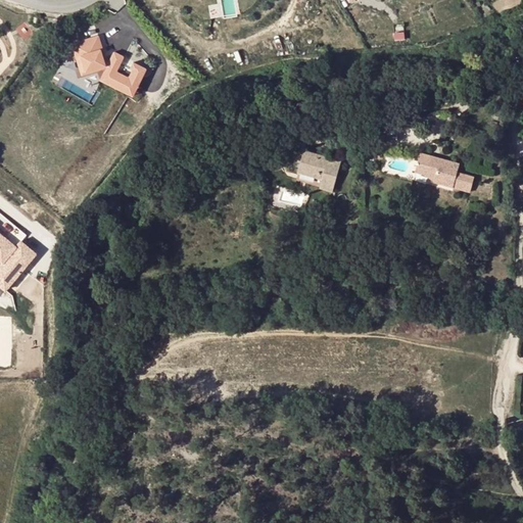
[(97,35),(70,44),(82,76),(104,67),(106,67),(100,81),(134,96),(147,68),(133,61),(130,69),(132,70),(129,77),(117,72),(125,56),(113,51),(109,60),(103,57),(100,48),(102,48),(97,35)]
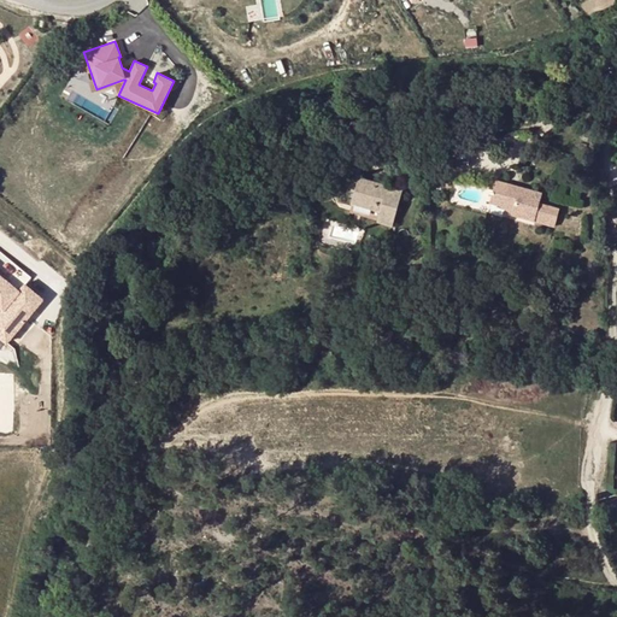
[(445,157),(442,164),(445,165),(453,168),(458,151),(447,147),(445,157)]
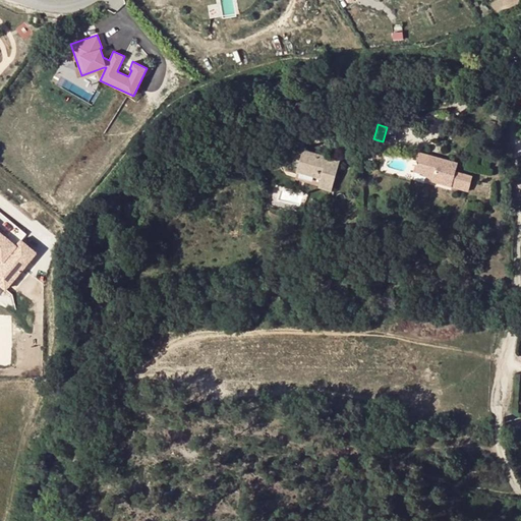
[(317,177),(315,153),(304,149),(306,142),(297,139),(292,156),(301,159),(298,171),(317,177)]
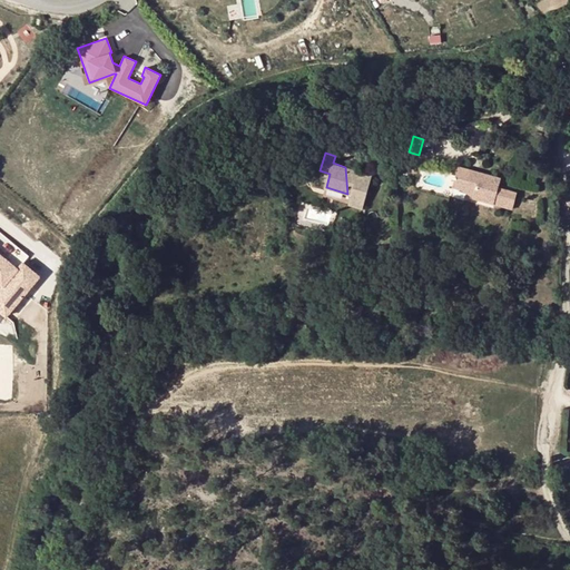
[(475,193),(474,197),(512,207),(517,193),(499,187),(501,178),(459,166),(453,186),(475,193)]
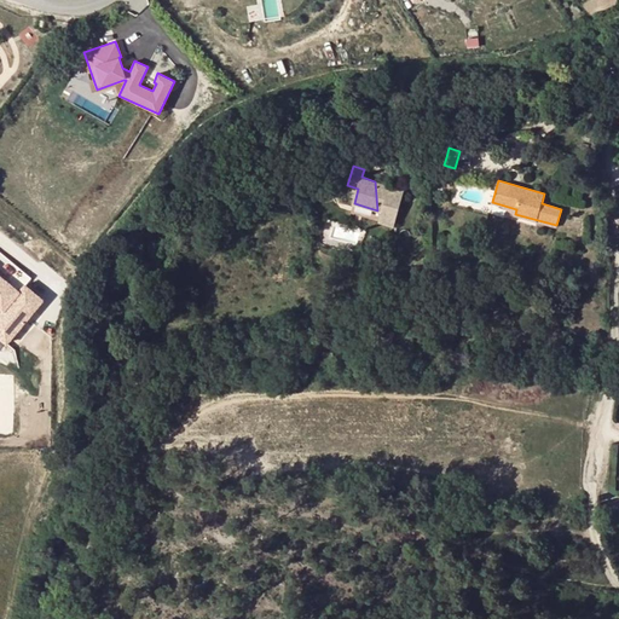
[(404,190),(375,181),(377,210),(381,210),(379,220),(379,221),(394,225),(404,190)]
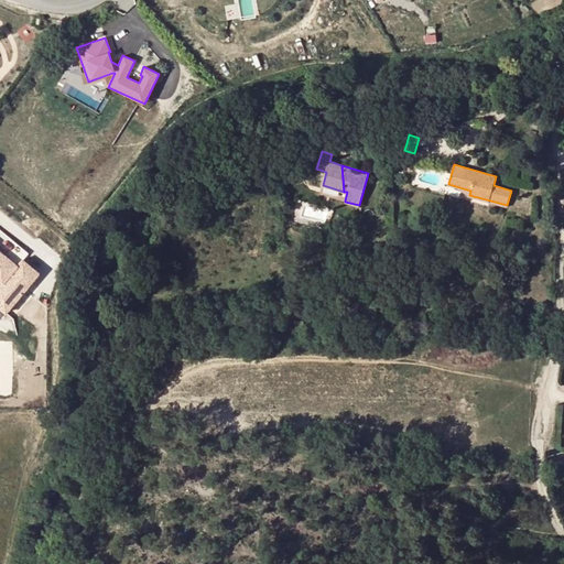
[(0,279),(3,282),(0,285),(0,306),(8,313),(44,271),(25,255),(21,259),(0,240),(0,279)]
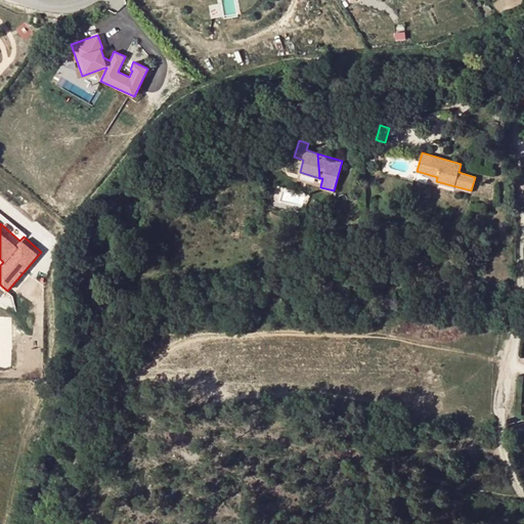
[(380,299),(379,308),(395,309),(396,300),(380,299)]
